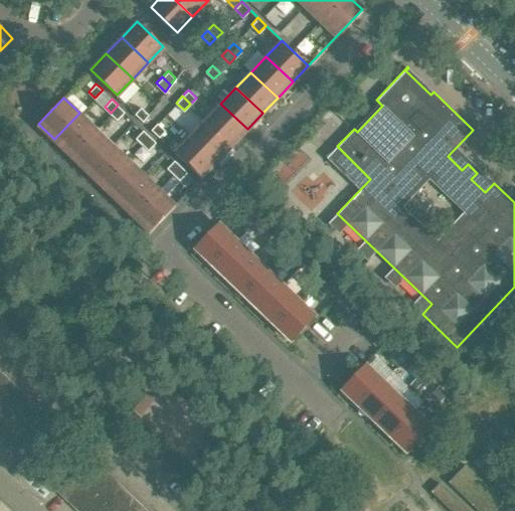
[(220,104),(205,120),(232,145),(247,129),(220,104)]
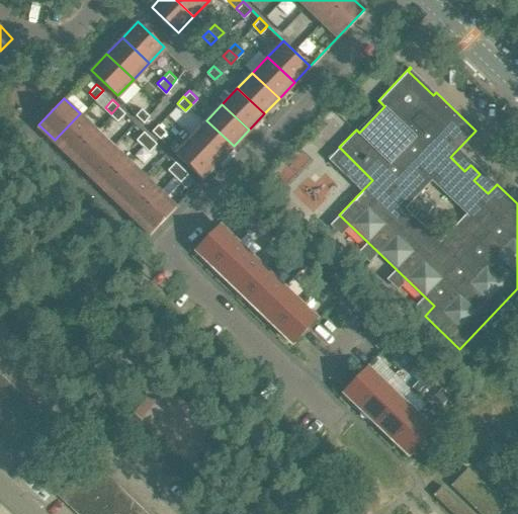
[(125,111),(118,105),(111,113),(117,119),(125,111)]
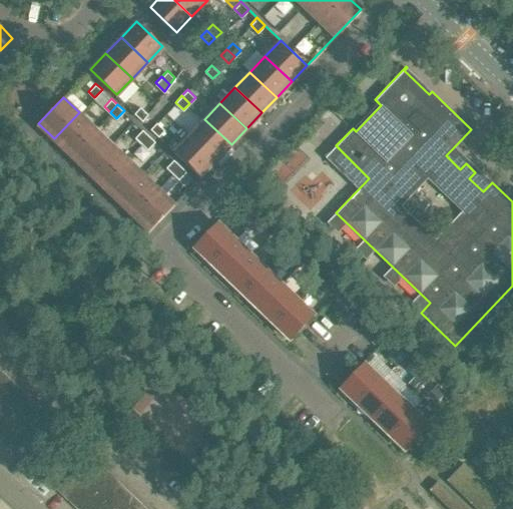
[(134,112),(142,119),(147,113),(140,105),(134,112)]
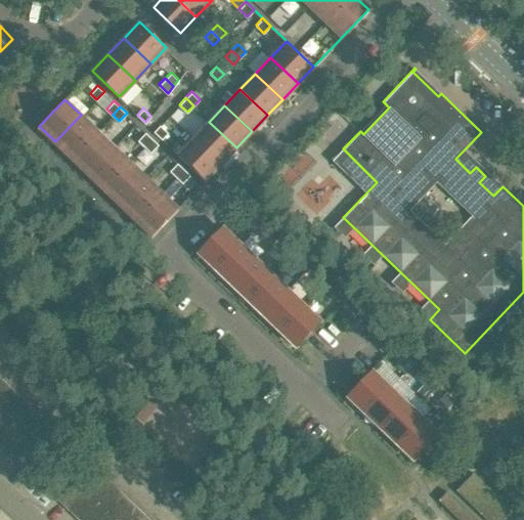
[(81,115),(55,141),(72,158),(97,130),(81,115)]
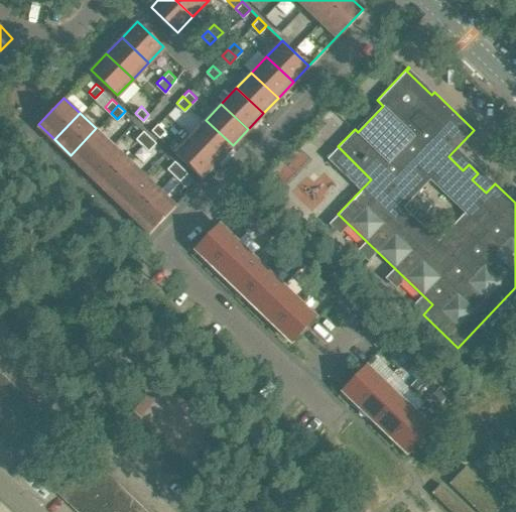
[(206,120),(190,135),(217,161),(233,145),(206,120)]
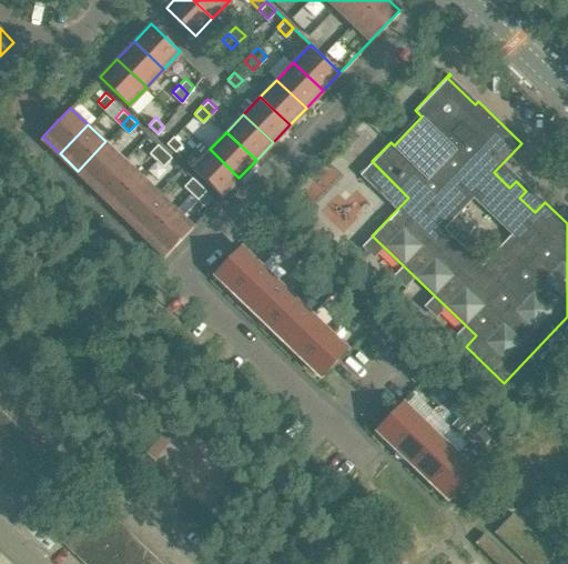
[(166,141),(175,150),(182,143),(173,134),(166,141)]
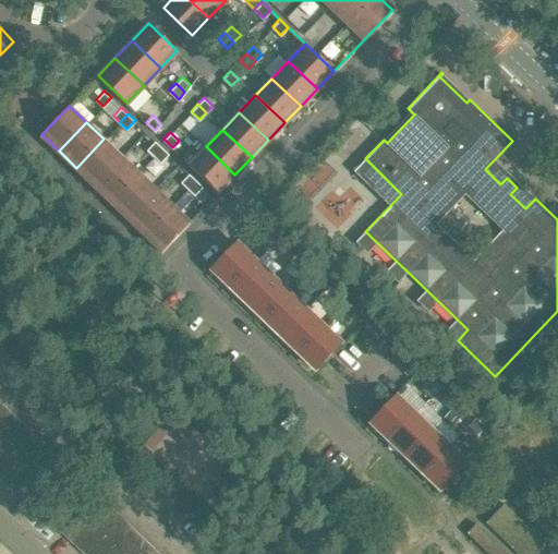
[(76,168),(93,184),(121,155),(104,139),(76,168)]
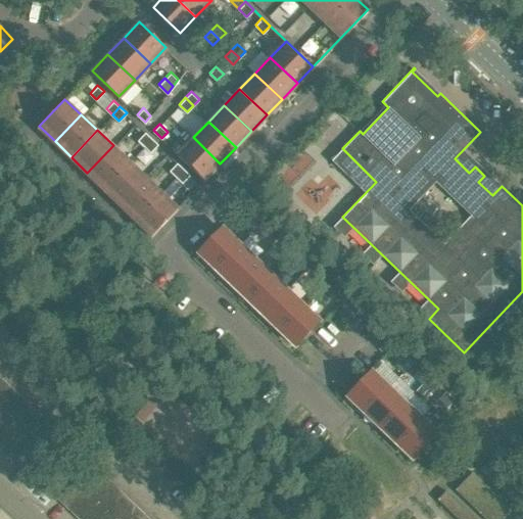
[(138,139),(144,145),(152,137),(145,131),(138,139)]
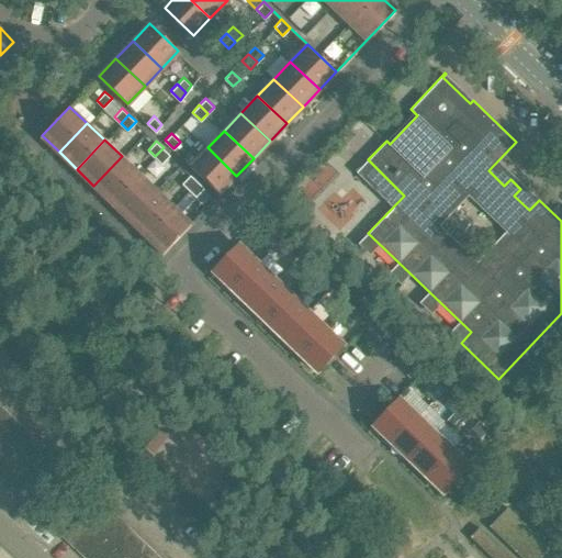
[(164,147),(155,156),(161,163),(170,154),(164,147)]
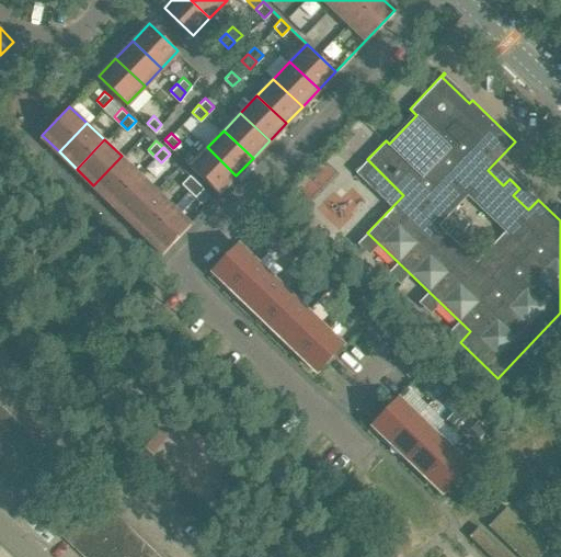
[(207,147),(191,165),(219,192),(236,175),(207,147)]
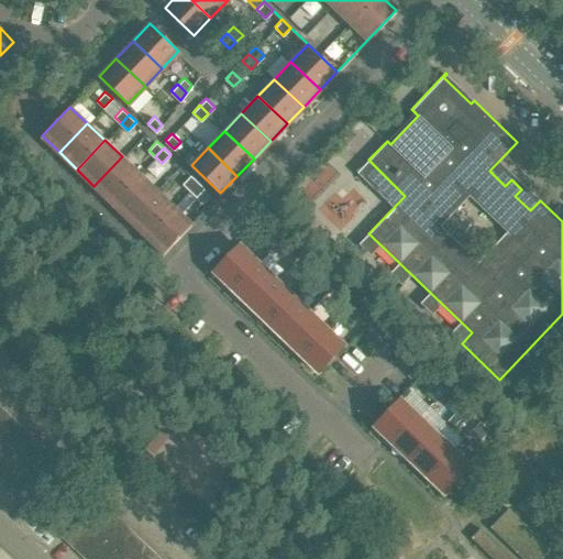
[(122,156),(94,186),(111,203),(140,173),(122,156)]
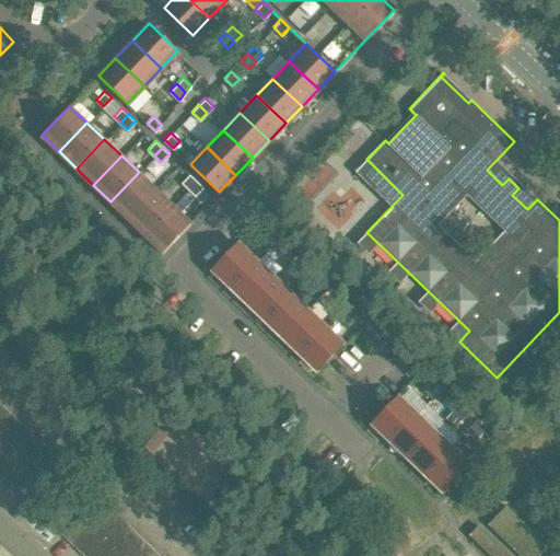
[(139,172),(111,201),(128,218),(155,188),(139,172)]
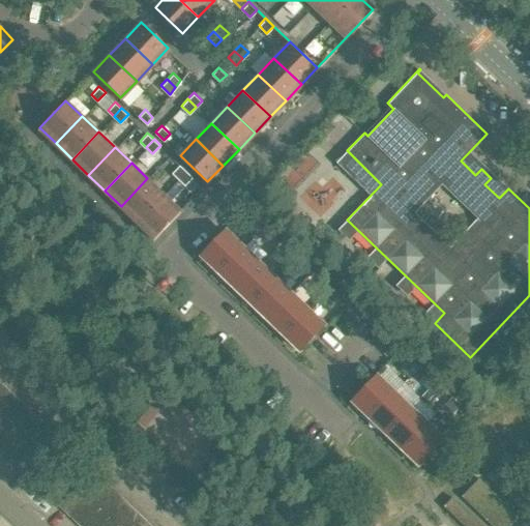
[(179,164),(172,172),(178,178),(186,170),(179,164)]
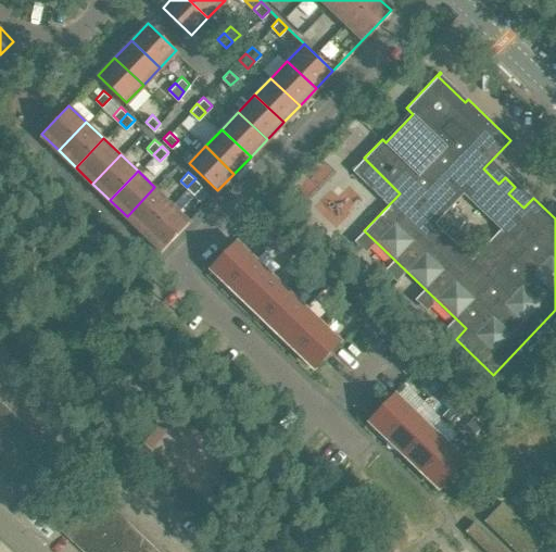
[(196,178),(187,187),(193,193),(202,185),(196,178)]
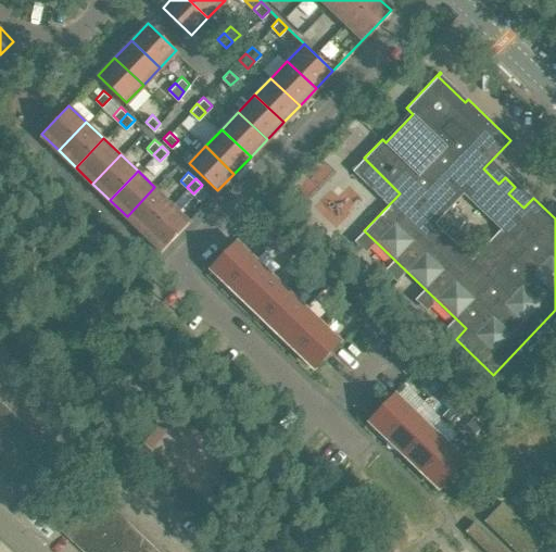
[(154,187),(127,216),(144,233),(172,204),(154,187)]
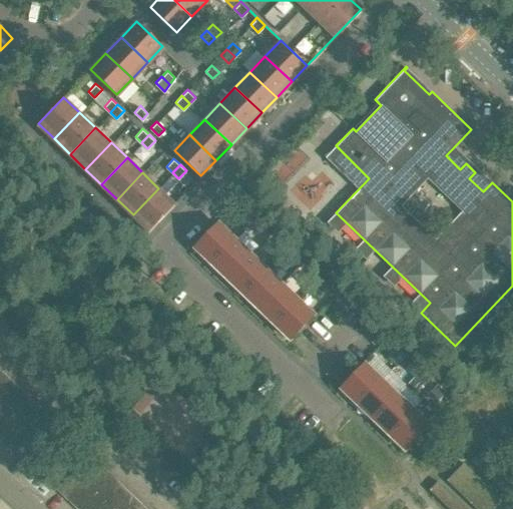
[(273,182),(257,198),(285,225),(301,209),(273,182)]
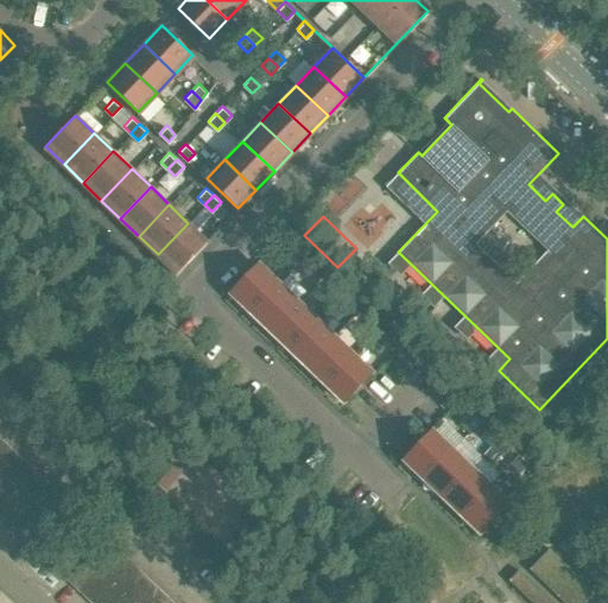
[(188,223),(158,254),(177,272),(207,241),(188,223)]
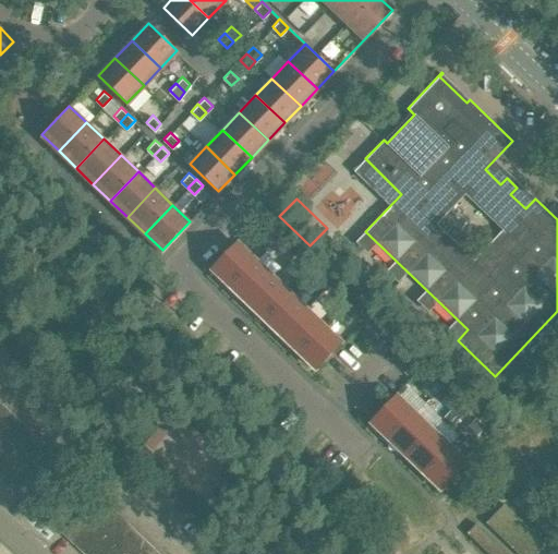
[(267,228),(261,235),(270,243),(271,242),(276,237),(267,228)]
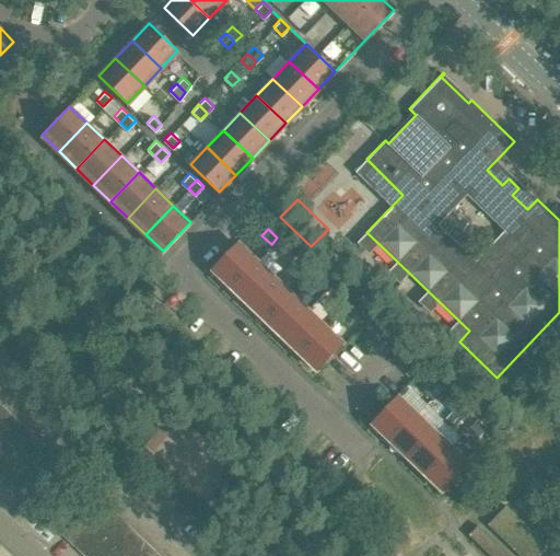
[(237,243),(212,269),(230,286),(255,259),(247,252),(248,250),(256,257),(267,246),(251,230),(240,241),(245,245),(243,247),(237,243)]
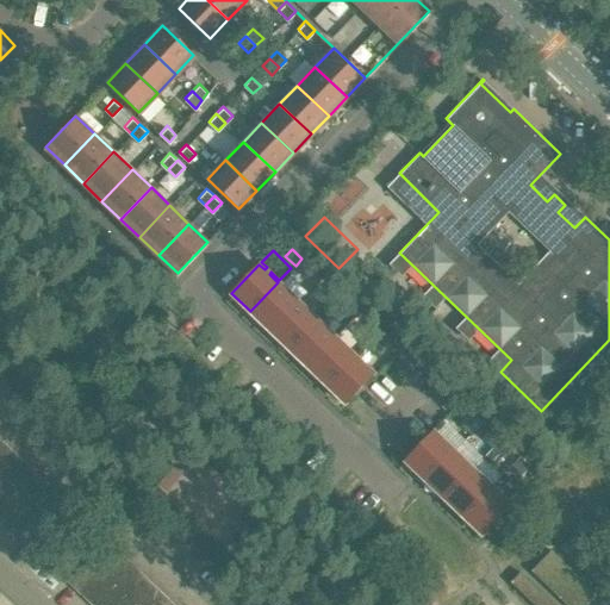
[(297,264),(296,266),(305,275),(312,268),(302,259),(297,264)]
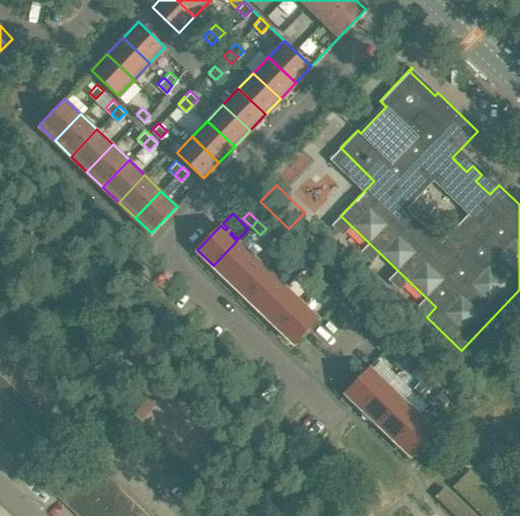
[(283,239),(278,245),(286,253),(293,248),(283,239)]
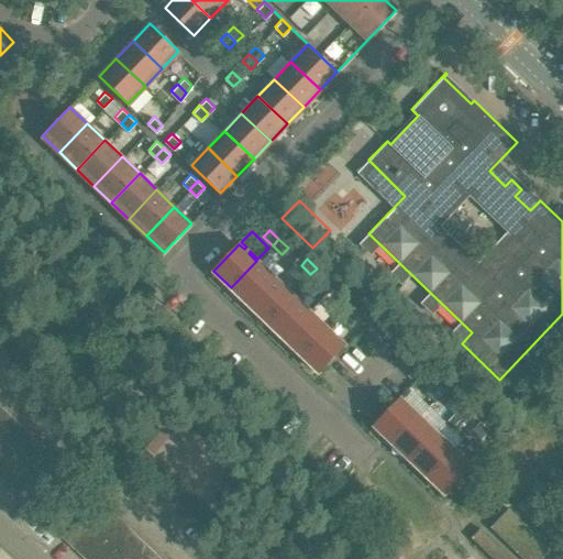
[(256,261),(231,287),(249,304),(274,277),(256,261)]
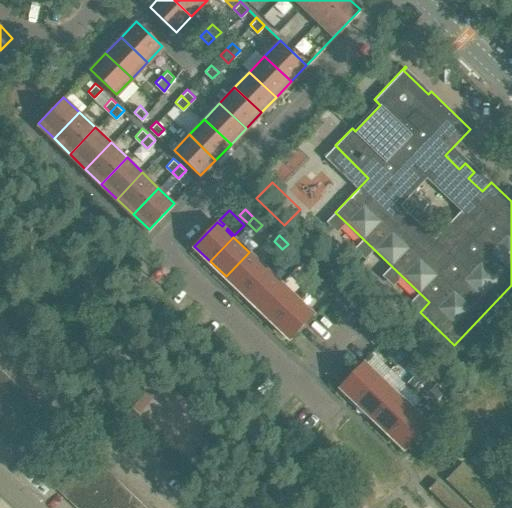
[(288,244),(282,249),(291,258),(297,252),(288,244)]
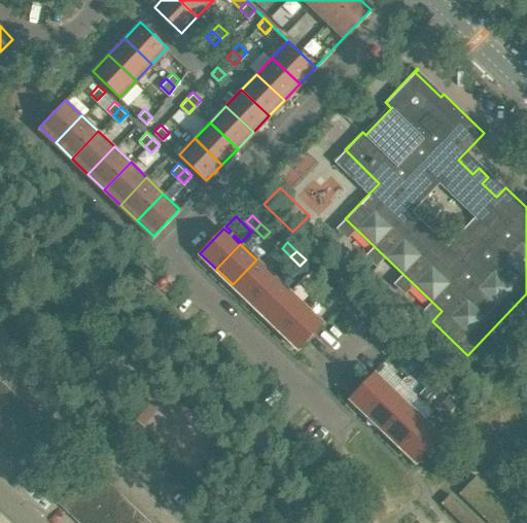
[(256,259),(233,284),(249,301),(273,275),(256,259)]
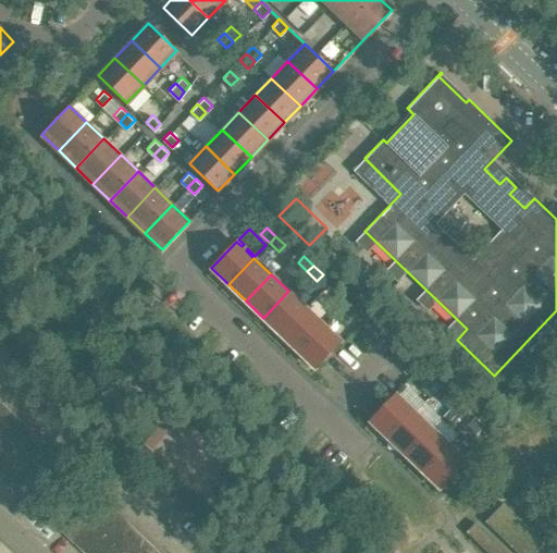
[(288,291),(263,318),(280,334),(306,308),(288,291)]
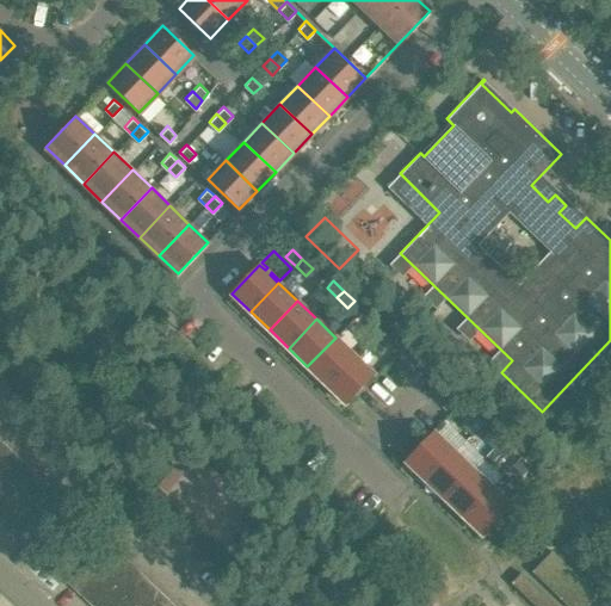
[(369,319),(360,327),(371,336),(371,335),(378,328),(369,319)]
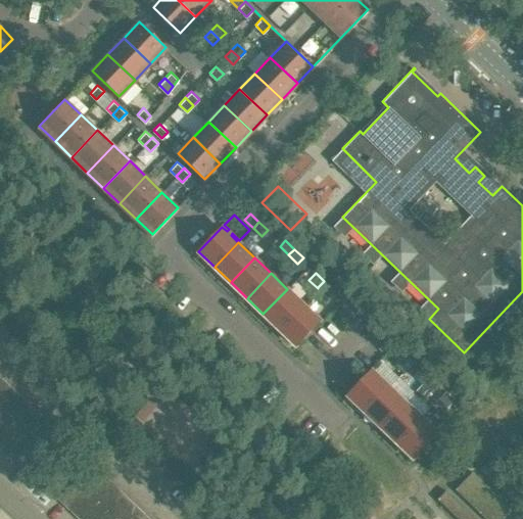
[(318,287),(318,288),(326,296),(333,289),(324,281),(318,287)]
